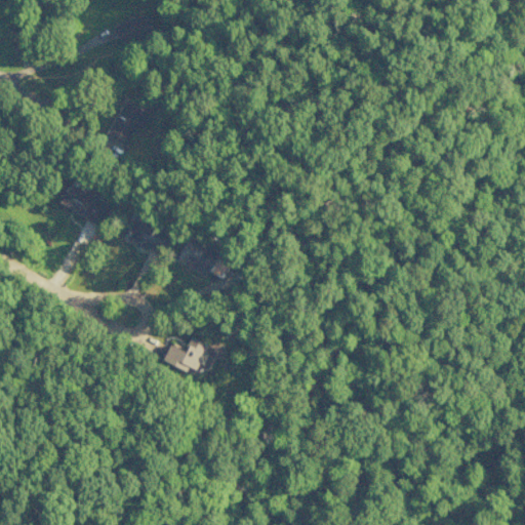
[(151,33),(144,13),(113,25),(120,44),(151,33)]
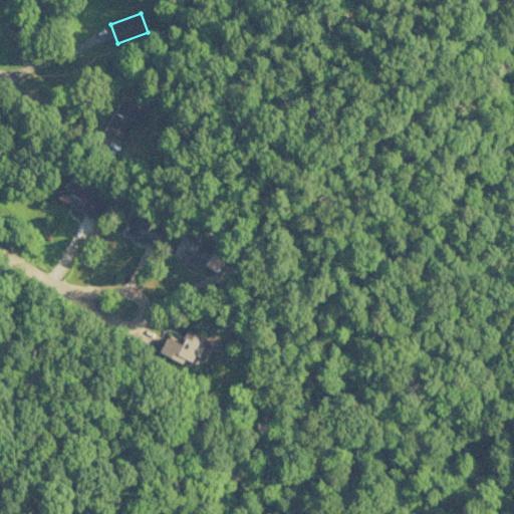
[(105,133),(127,141),(140,106),(117,98),(105,133)]
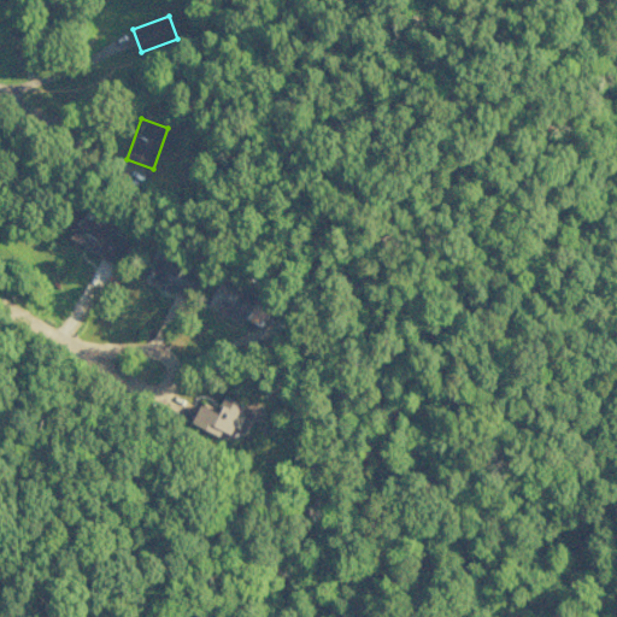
[(125,240),(78,218),(68,241),(116,263),(125,240)]
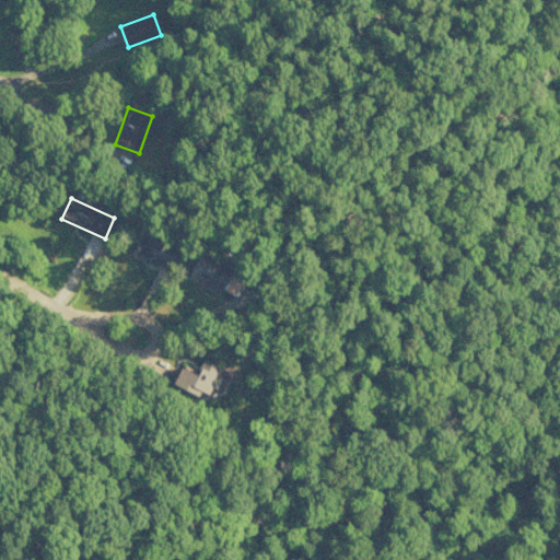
[(171,268),(177,246),(138,234),(131,255),(171,268)]
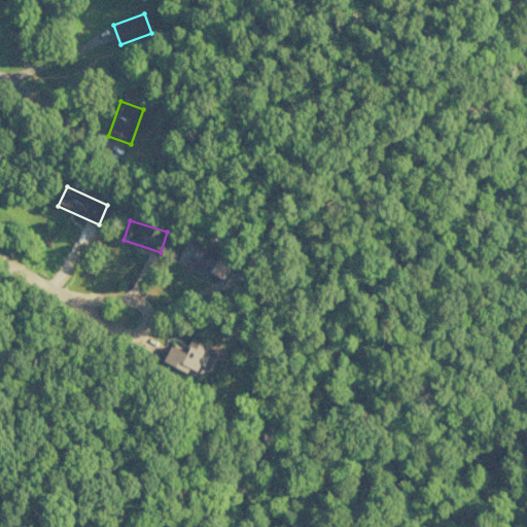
[(219,251),(187,237),(176,262),(208,277),(219,251)]
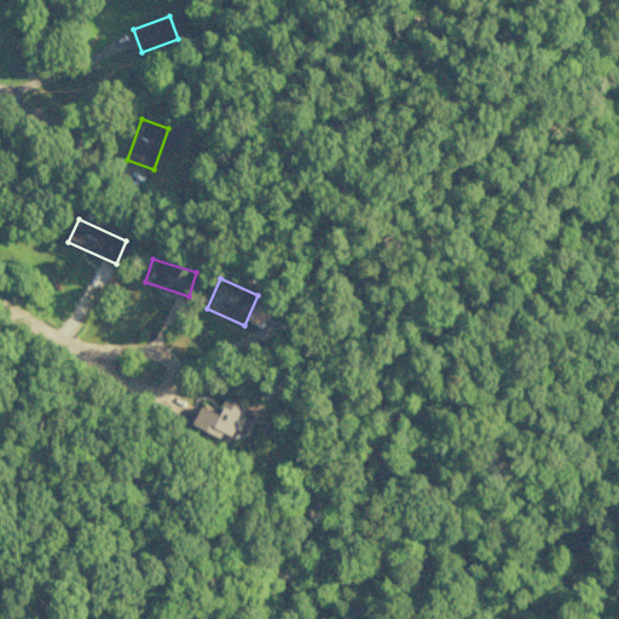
[(198,406),(190,426),(218,438),(221,433),(232,438),(246,408),(223,397),(215,414),(198,406)]
